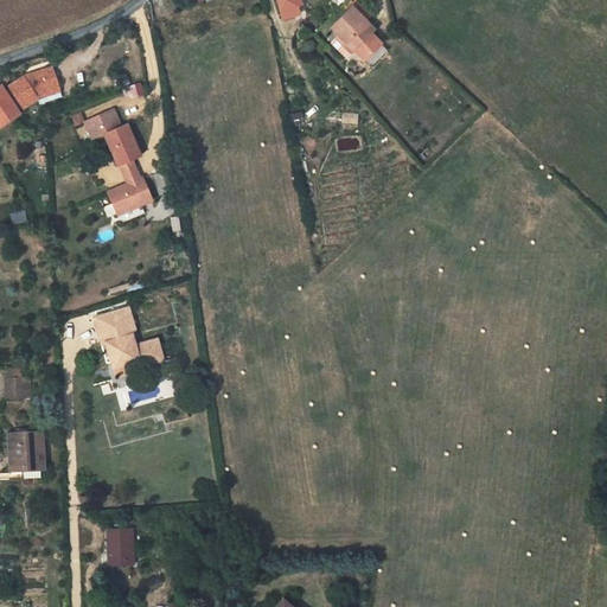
[(276,0),(281,17),(304,6),(301,0),(276,0)]
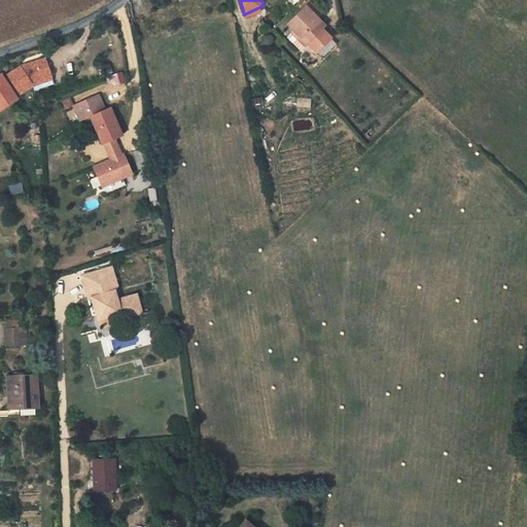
[(325,23),(321,19),(306,3),(287,22),(296,31),(302,35),(305,32),(311,38),(309,40),(319,49),(332,35),(322,26),(325,23)]
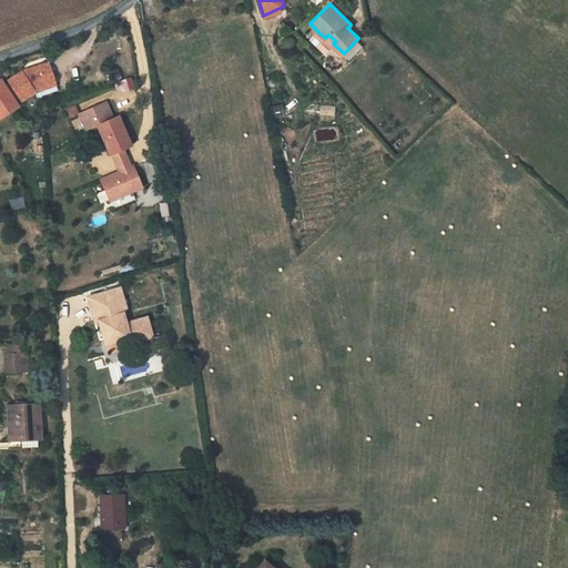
[(17,104),(36,93),(56,87),(48,63),(22,71),(3,82),(17,104)]
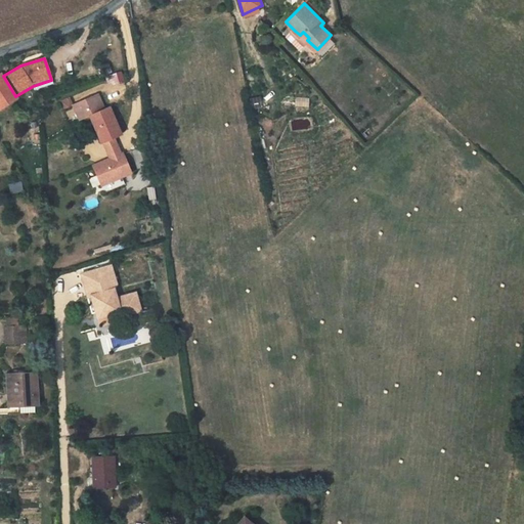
[(3,76),(2,75),(0,76),(0,106),(1,108),(17,98),(15,96),(3,76)]
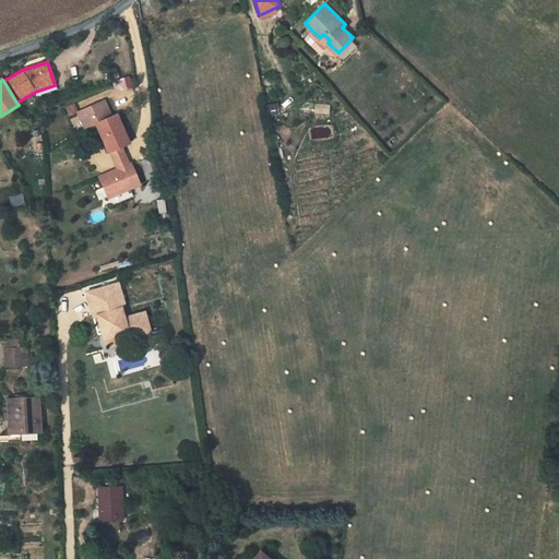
[(76,114),(84,130),(96,125),(109,153),(122,147),(129,144),(116,115),(110,118),(104,102),(76,114)]
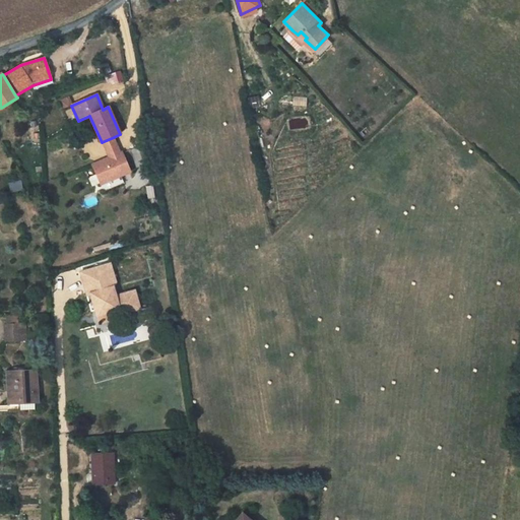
[(121,152),(114,137),(102,142),(108,157),(93,165),(103,185),(132,172),(123,151),(121,152)]
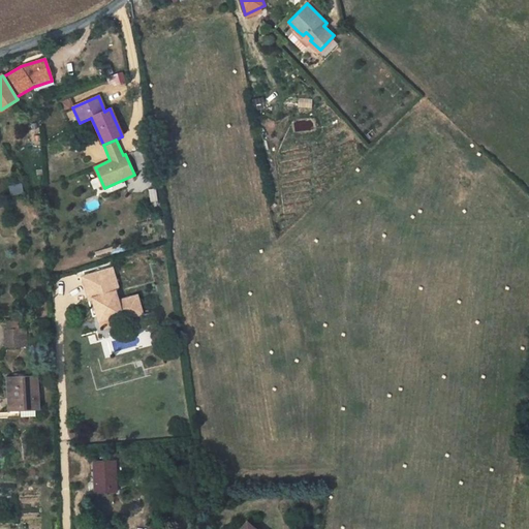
[(89,319),(113,316),(113,321),(133,318),(131,300),(111,303),(110,296),(115,289),(112,270),(81,273),(83,296),(87,296),(89,319)]
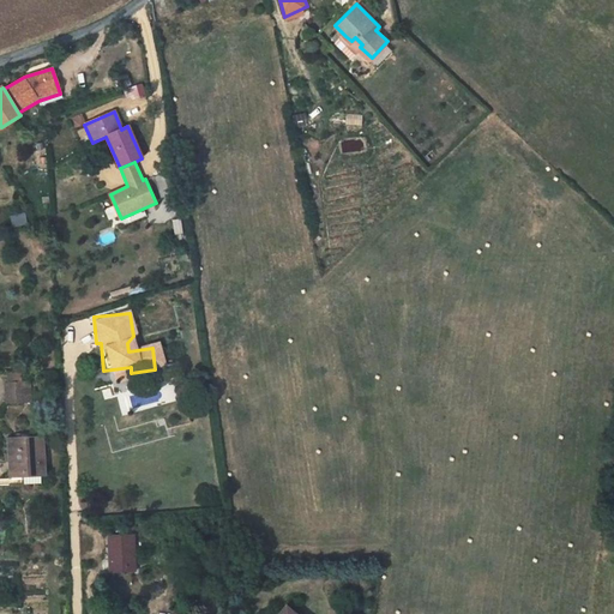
[(30,404),(30,383),(4,383),(4,403),(30,404)]
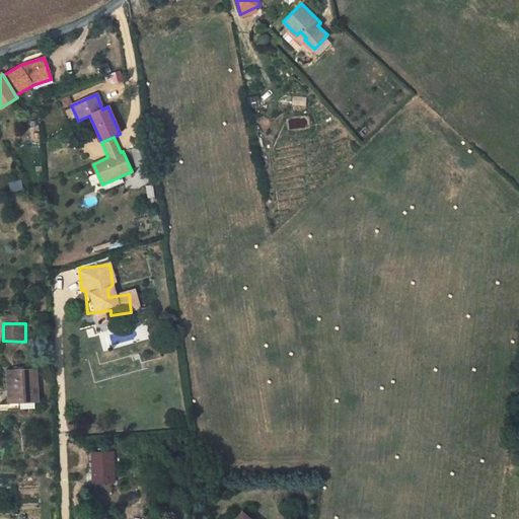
[(27,362),(0,362),(0,392),(28,393),(27,362)]
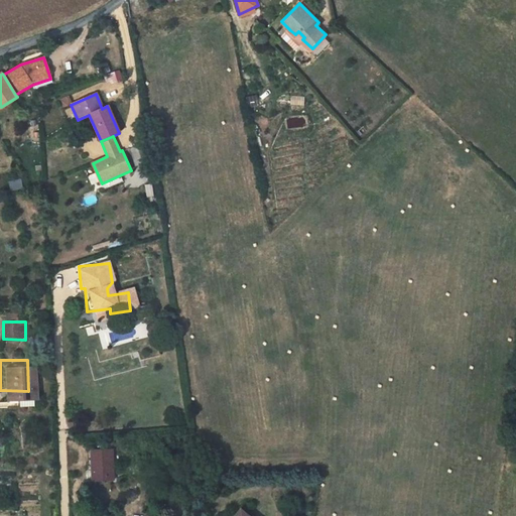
[(115,444),(93,445),(95,479),(117,478),(115,444)]
